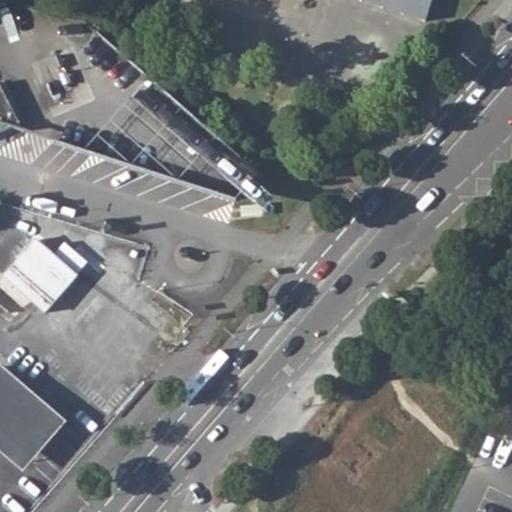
[(359,0),(359,3),(424,24),(431,0),(359,0)]
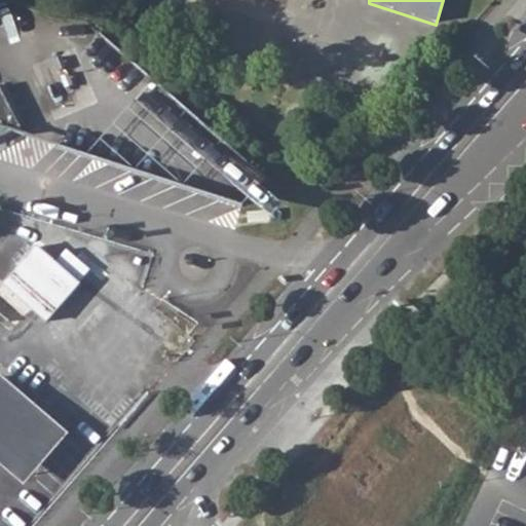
[(0,91),(0,133),(17,124),(0,91)]
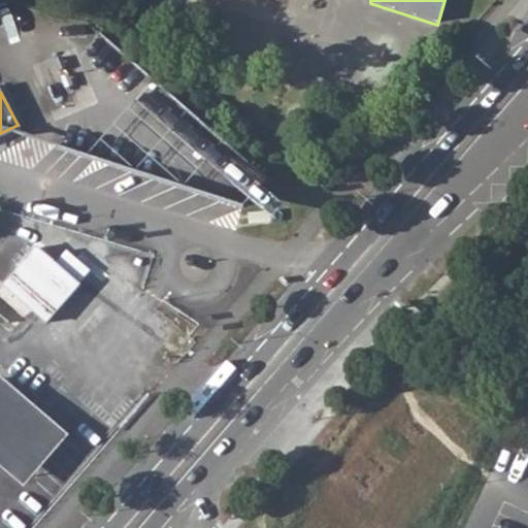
[(1,285),(43,322),(77,284),(35,246),(1,285)]
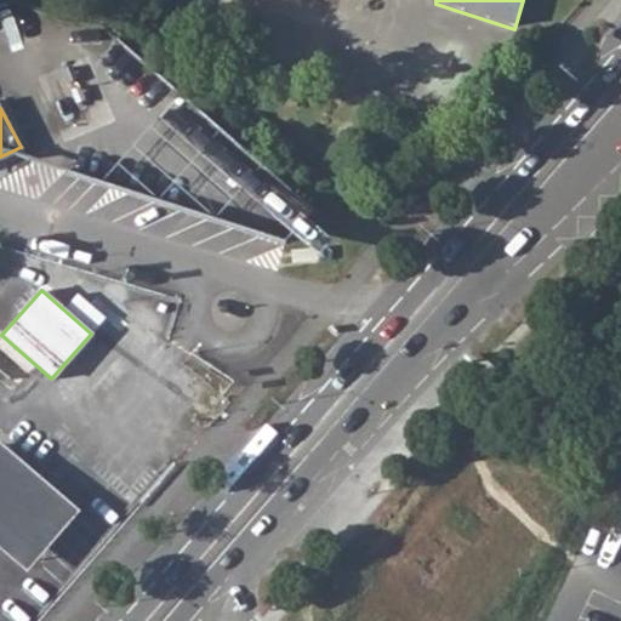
[(0,489),(21,466),(0,446),(0,489)]
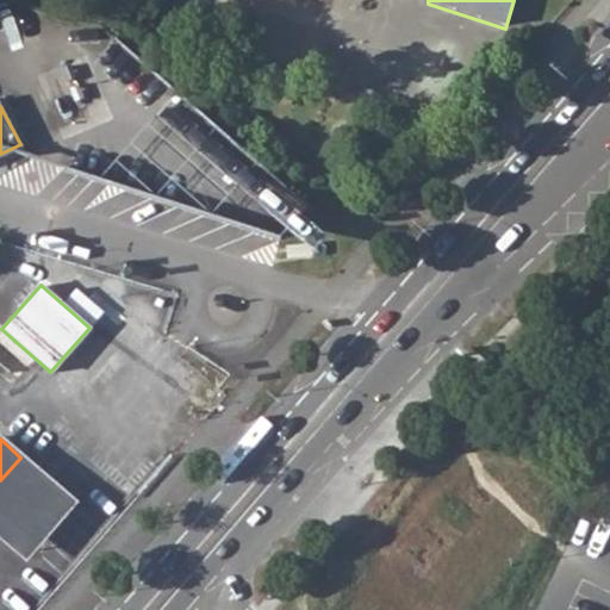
[(0,480),(0,543),(26,566),(78,505),(20,458),(0,480)]
